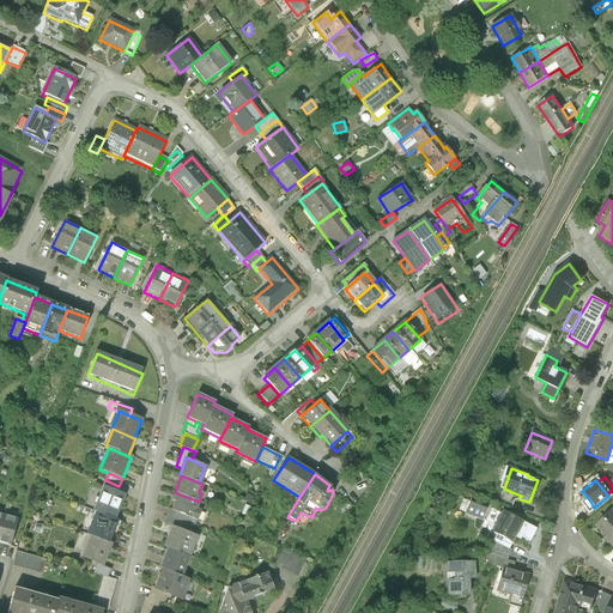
[(123,496),(104,487),(97,504),(95,503),(91,510),(95,513),(114,520),(123,496)]
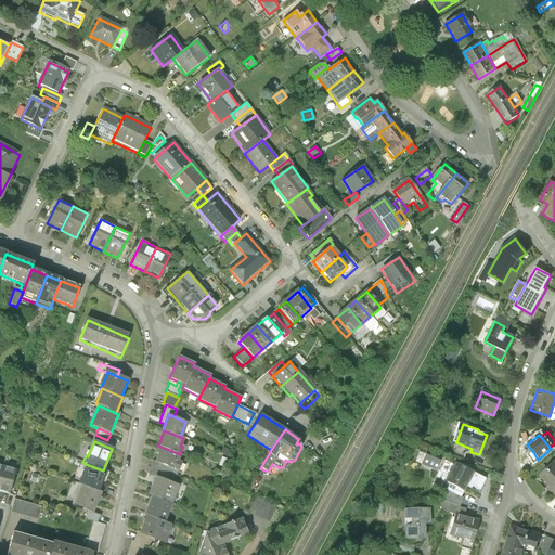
[(158,453),(155,462),(177,469),(180,462),(177,461),(180,454),(158,446),(156,452),(158,453)]
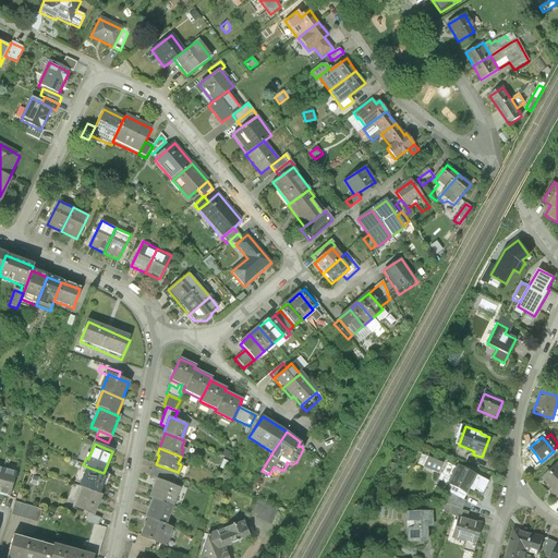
[(541,462),(536,455),(532,459),(536,465),(541,462)]
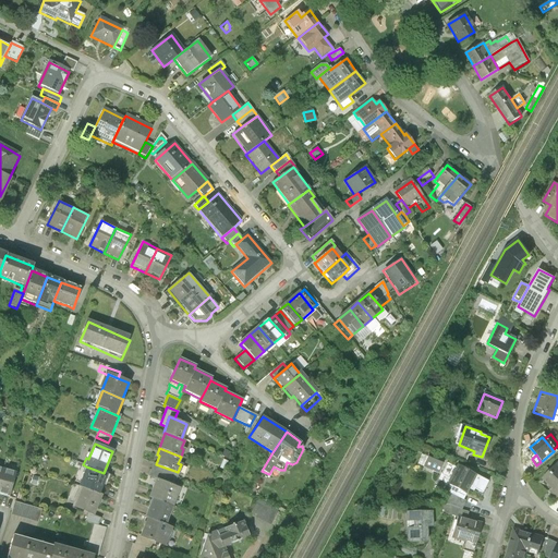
[(557,462),(541,480),(552,489),(548,492),(556,499),(557,497),(557,462)]
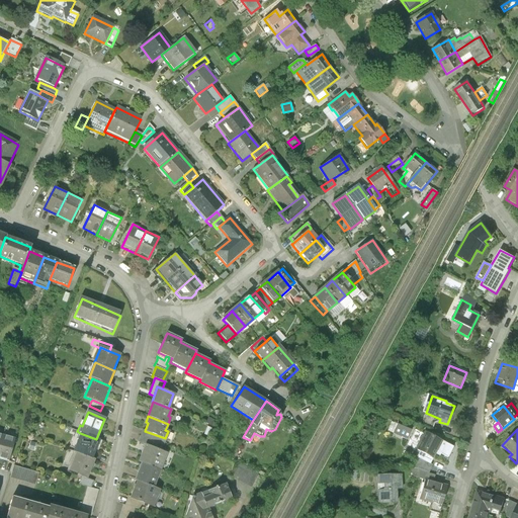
[(139,442),(145,444),(156,448),(158,443),(163,445),(165,438),(145,431),(143,430),(139,442)]
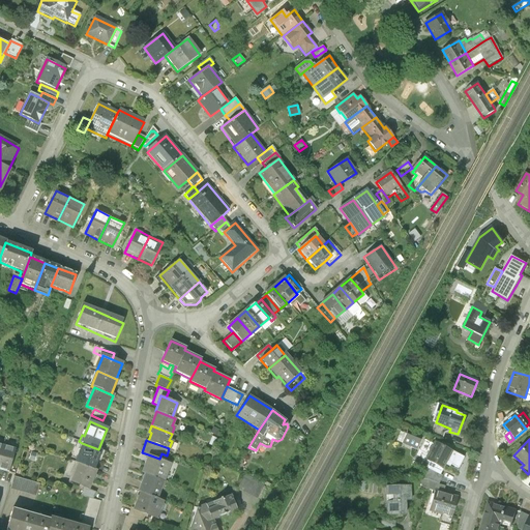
[(434,442),(424,460),(429,463),(425,468),(439,475),(446,463),(458,469),(463,458),(452,451),(434,442)]
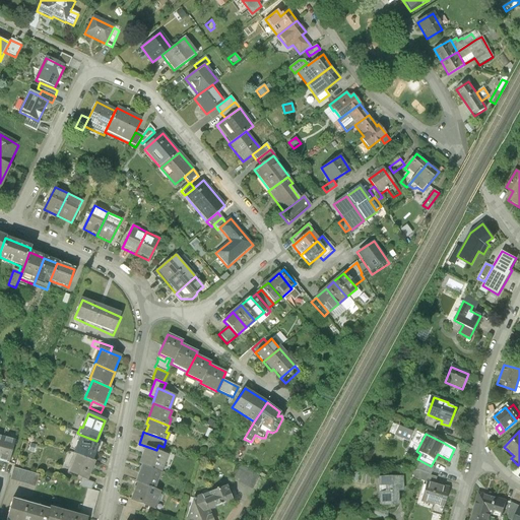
[(96,441),(80,435),(77,442),(80,444),(76,454),(77,455),(91,461),(100,442),(96,441)]
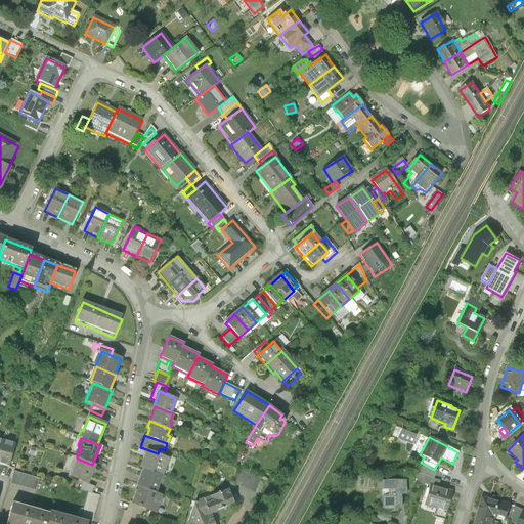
[(14,444),(3,441),(0,450),(0,464),(8,467),(14,444)]
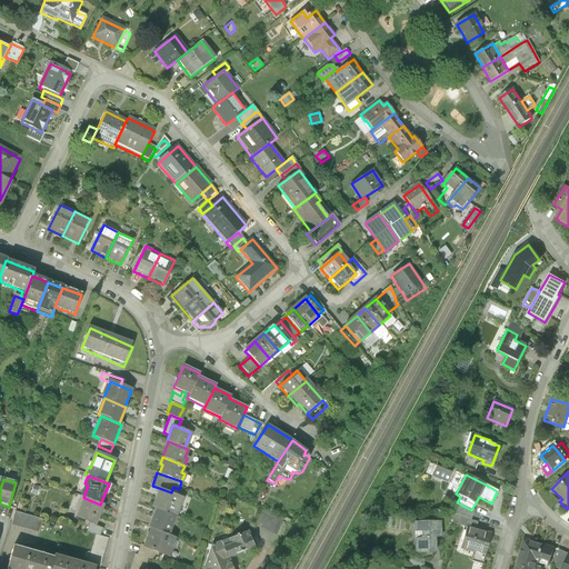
[(152,507),(156,509),(175,516),(181,497),(171,492),(159,488),(152,507)]
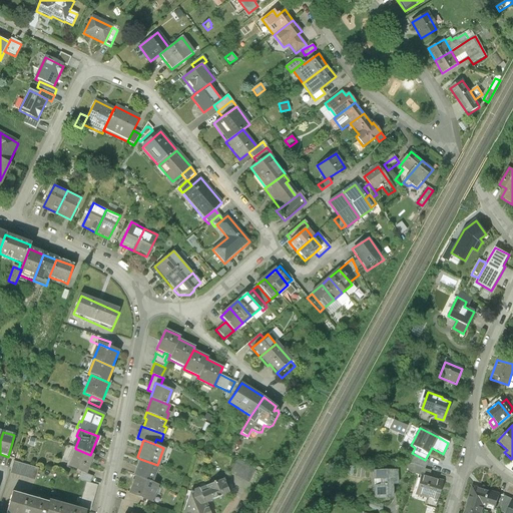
[(90,455),(76,449),(69,468),(82,473),(85,475),(86,474),(93,456),(90,455)]
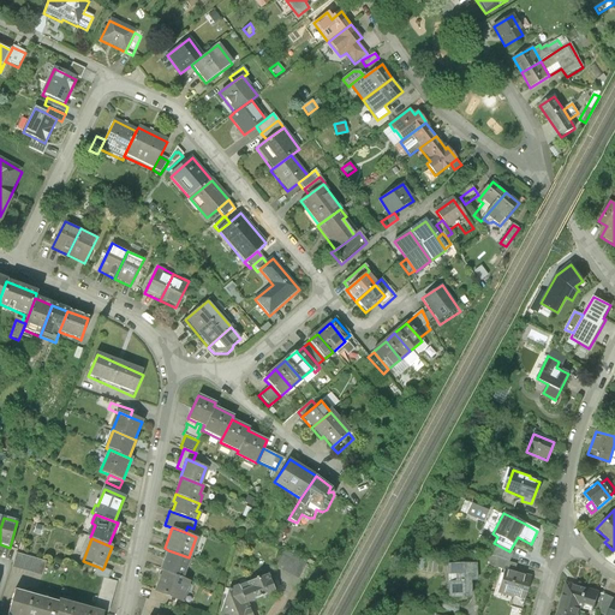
[(509,551),(494,543),(488,556),(488,557),(496,557),(508,562),(513,553),(509,551)]
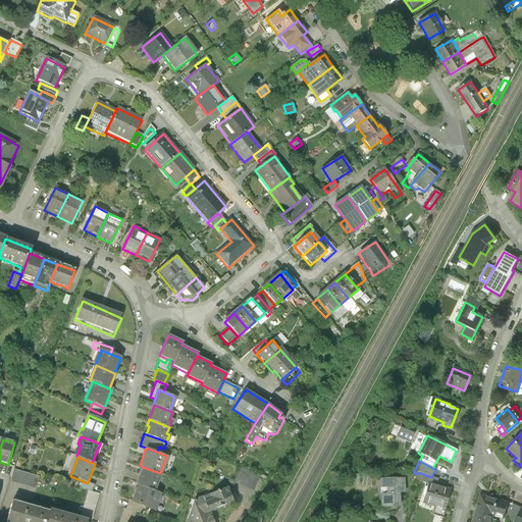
[(136,484),(139,485),(153,490),(160,473),(143,467),(136,484)]
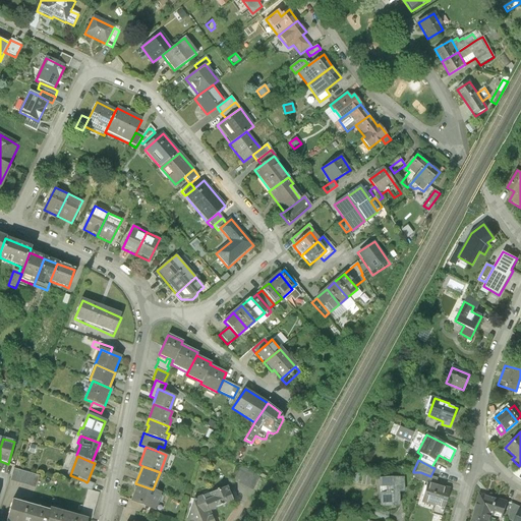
[(39,476),(13,469),(9,481),(35,488),(39,476)]
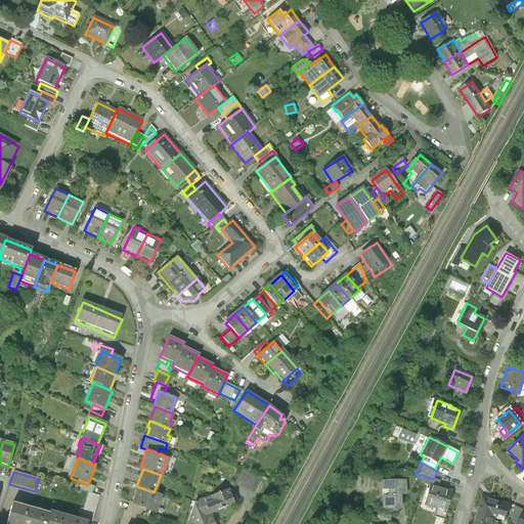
[(433,480),(433,479),(423,475),(420,484),(429,486),(437,489),(439,481),(433,480)]
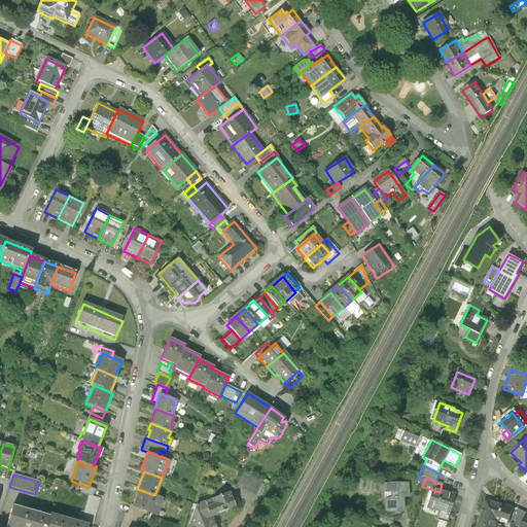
[(384,485),(385,512),(402,512),(402,497),(407,497),(406,485),(384,485)]
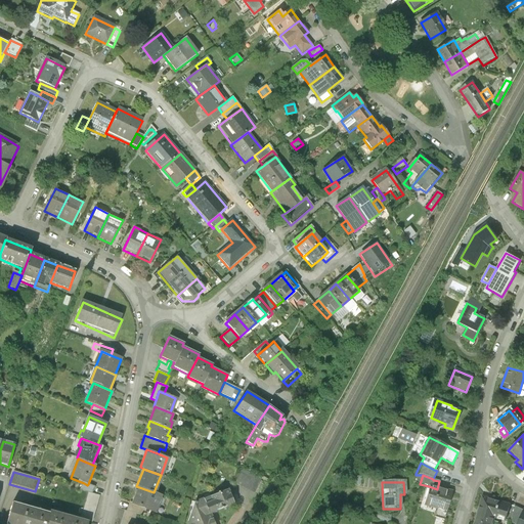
[(87,485),(84,483),(81,491),(88,493),(92,494),(95,487),(88,484),(87,485)]
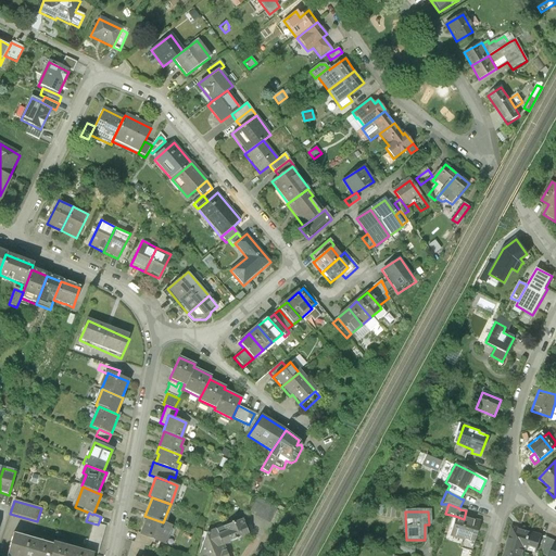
[(464,519),(455,516),(451,534),(464,538),(460,550),(470,552),(479,522),(464,519)]
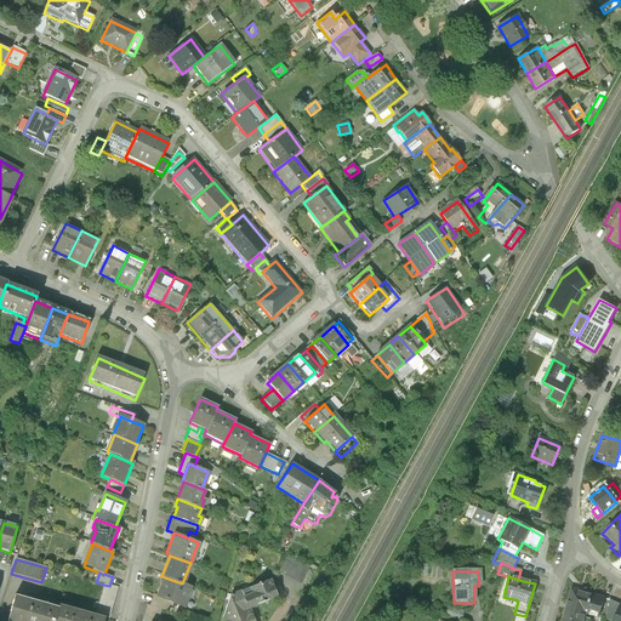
[(165,577),(158,597),(178,605),(182,607),(191,587),(182,584),(165,577)]
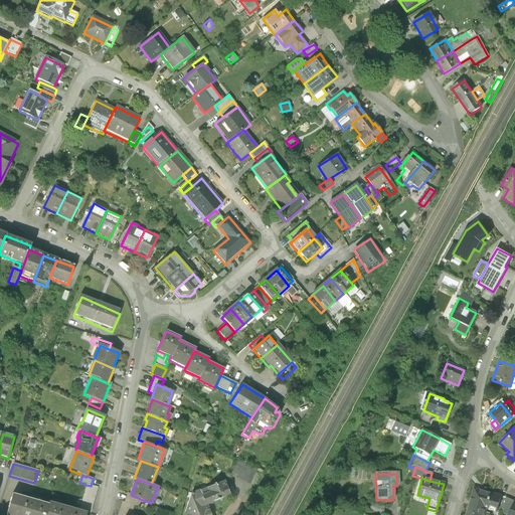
[(191,495),(185,513),(186,514),(209,514),(205,505),(229,496),(223,482),(198,492),(191,495)]
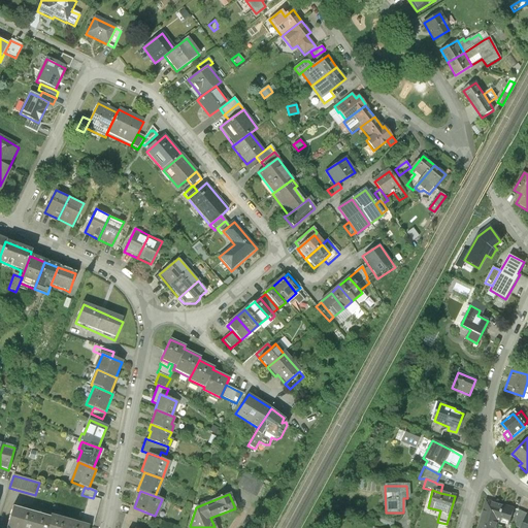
[(93,498),(89,497),(81,522),(94,525),(101,500),(93,498)]
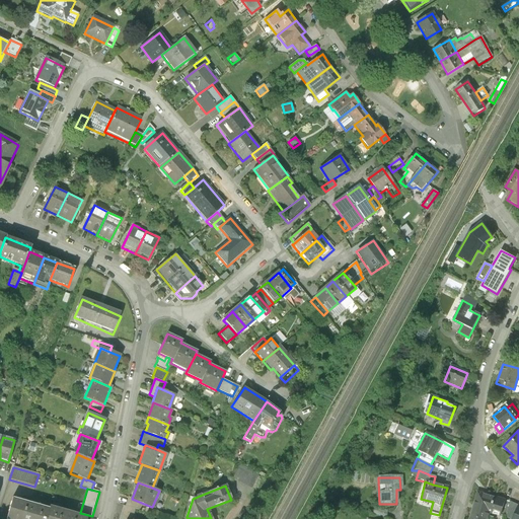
[(477,493),(469,518),(488,518),(490,514),(494,511),(502,513),(505,501),(477,493)]
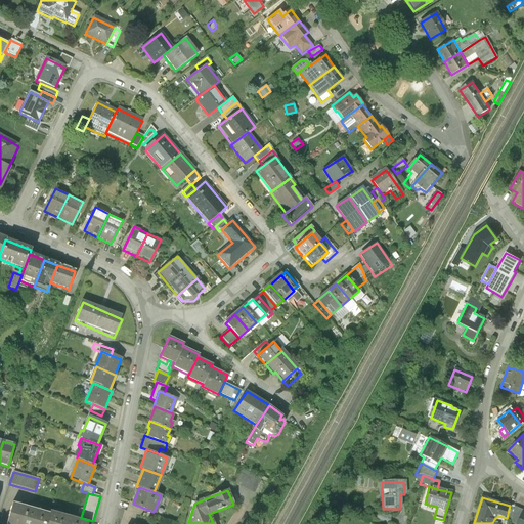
[(130,501),(126,511),(136,514),(147,516),(150,511),(133,504),(130,501)]
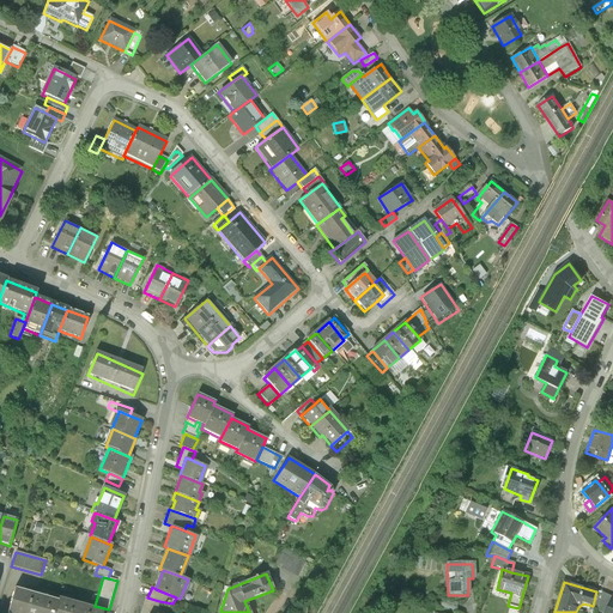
[(54,612),(58,602),(14,589),(7,612),(54,612)]
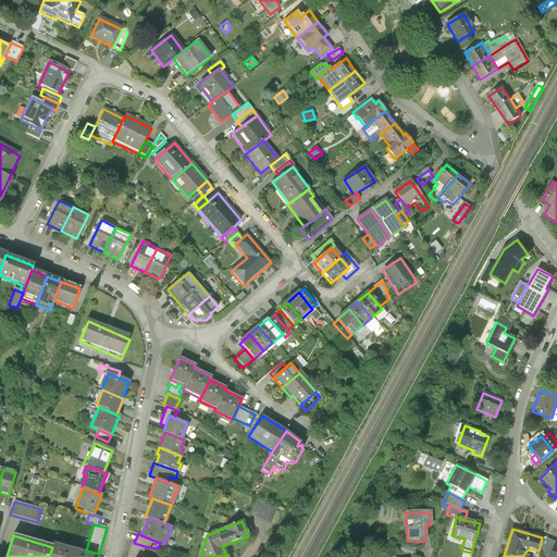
[(549,556),(556,543),(547,539),(544,556),(547,556),(549,556)]
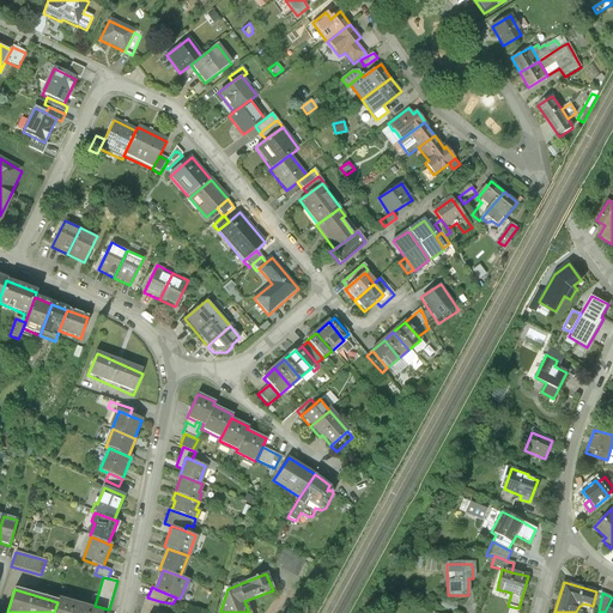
[(145,598),(140,612),(156,612),(159,601),(147,598),(145,598)]
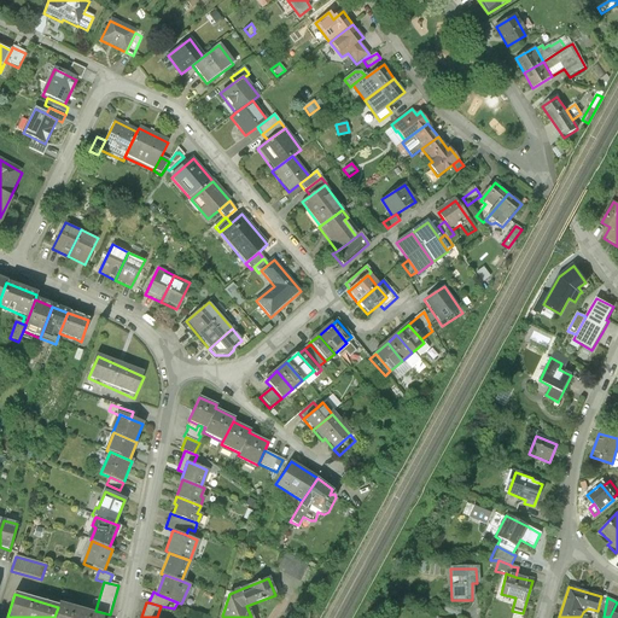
[(59,604),(58,607),(54,617),(103,617),(104,617),(59,604)]
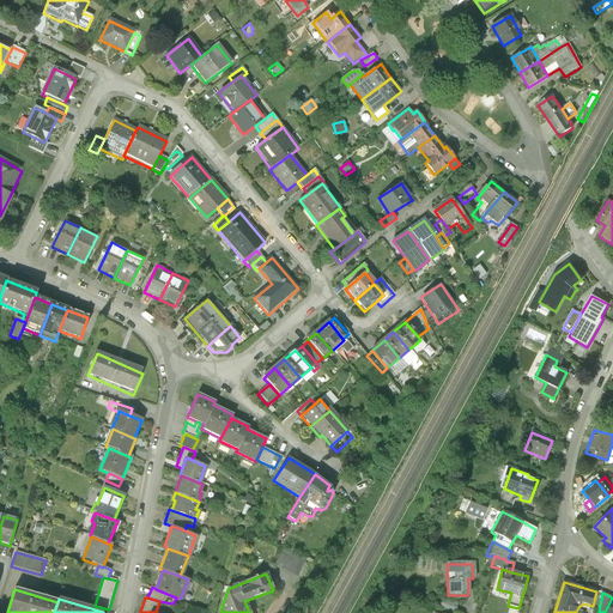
[(442,599),(439,608),(455,612),(457,604),(442,599)]
